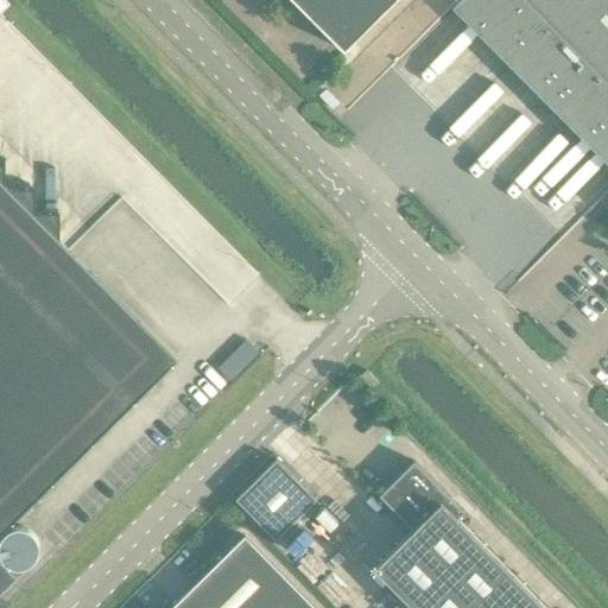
[(607,0),(292,0),(343,51),(394,0),(607,0)]
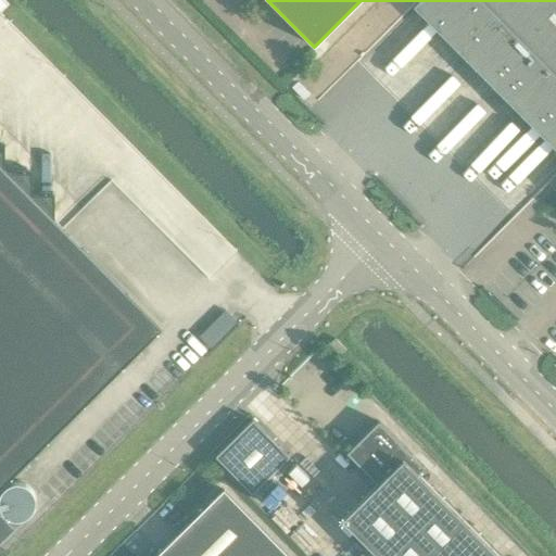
[(555,0),(417,0),(418,1),(413,7),(555,150),(555,0)]
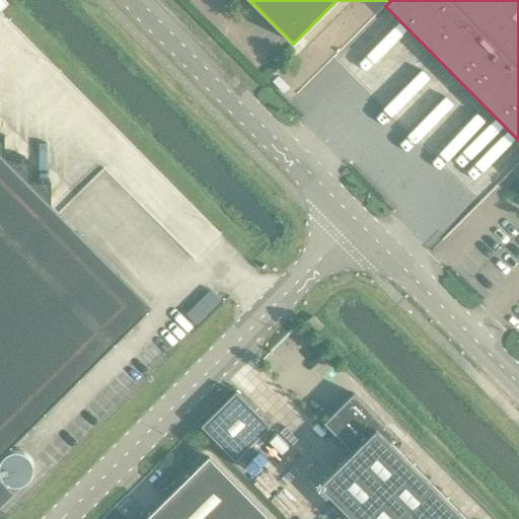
[(313,316),(306,323),(316,334),(323,326),(313,316)]
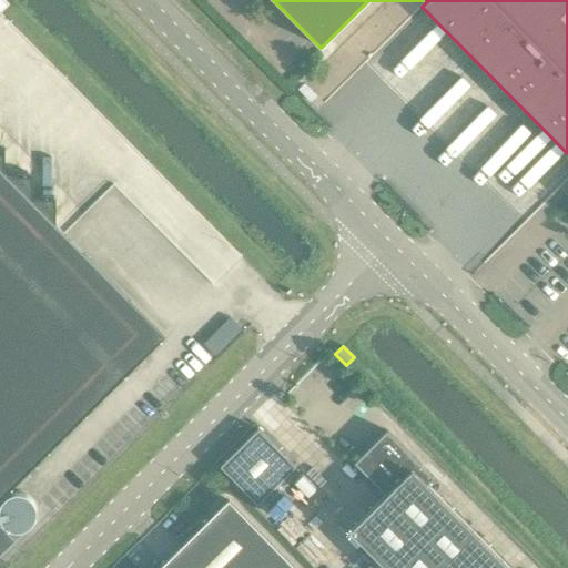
[(257,429),(220,466),(257,504),(295,467),(257,429)]
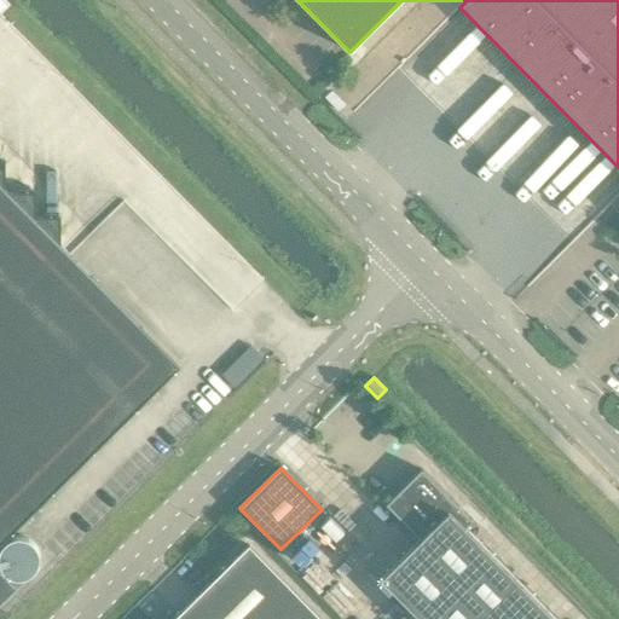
[(420,538),(381,578),(421,618),(556,618),(466,527),(473,520),(421,469),(386,504),(420,538)]
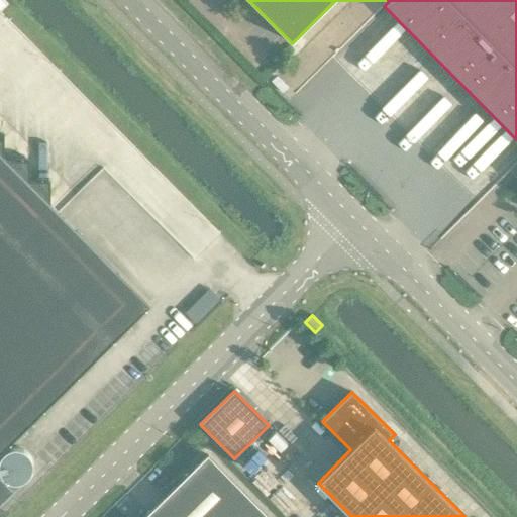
[(29,455),(28,453),(25,451),(23,450),(20,449),(17,448),(15,448),(12,448),(9,449),(6,450),(4,452),(2,454),(1,457),(0,457),(0,473),(1,474),(2,477),(4,479),(7,481),(9,482),(12,483),(15,483),(18,483),(21,482),(23,481),(26,480),(28,478),(30,475),(31,473),(32,470),(32,467),(32,463),(32,460),(31,458),(29,455)]
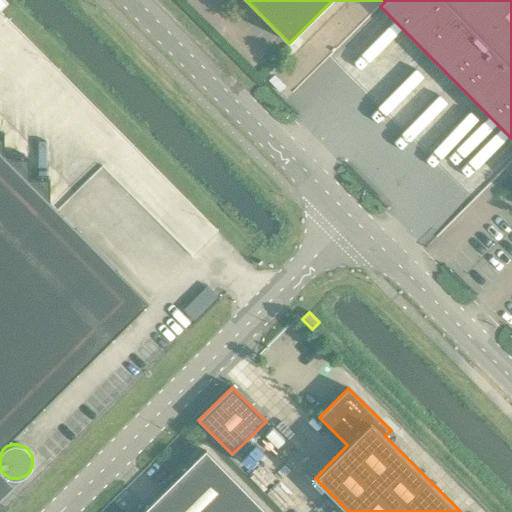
[(263,511),(204,452),(143,511),(263,511)]
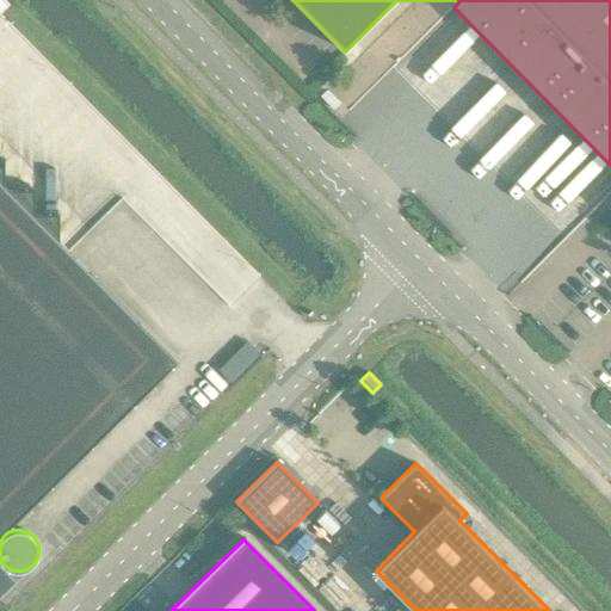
[(0,597),(16,581),(0,566),(0,597)]
